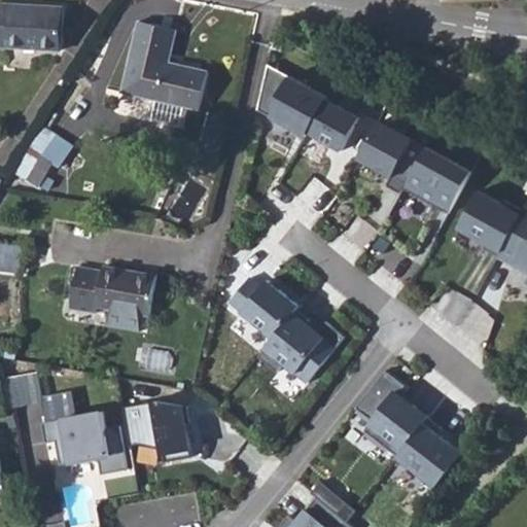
[(0,46),(62,50),(64,8),(0,4),(0,46)]
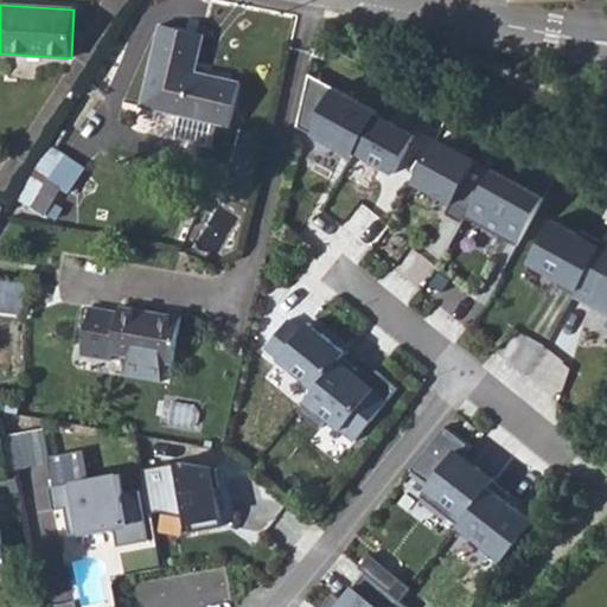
[(147,108),(236,128),(246,85),(200,75),(209,38),(165,29),(147,108)]
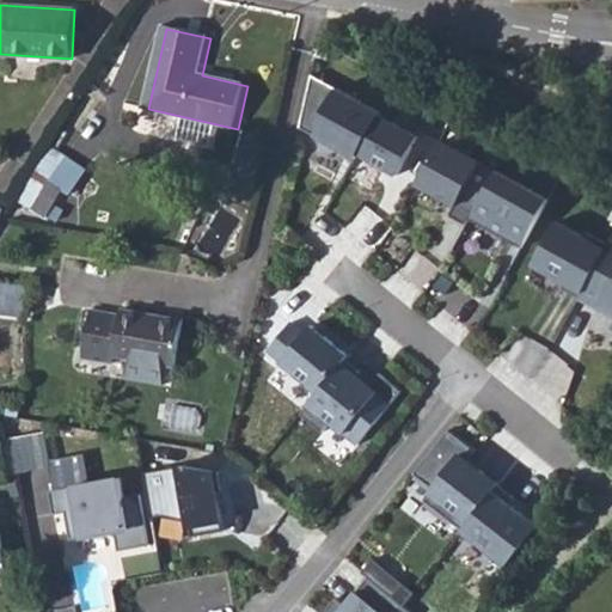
[(356,155),(359,152),(380,114),(381,110),(313,73),(301,126),(356,155)]
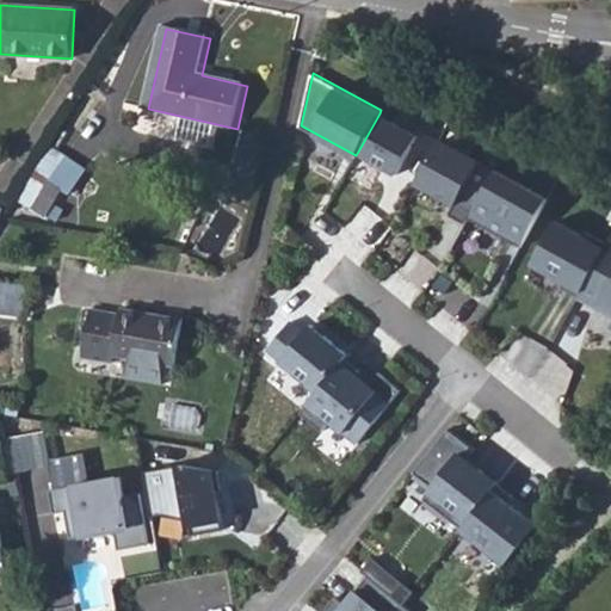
[(418,135),(380,113),(358,152),(387,167),(396,172),(418,135)]
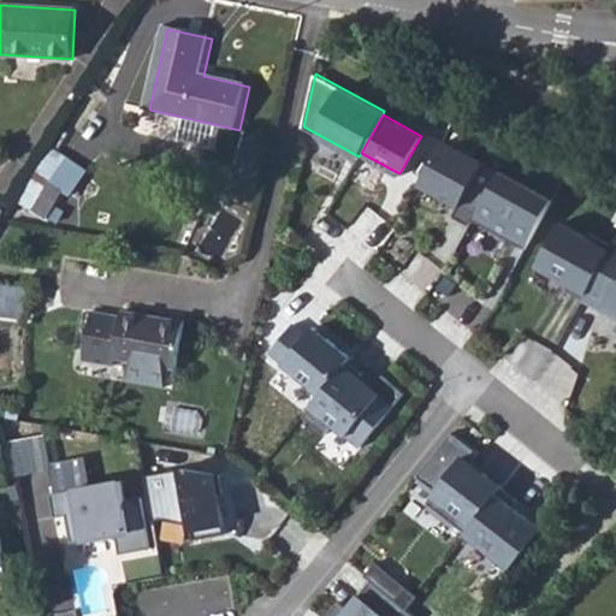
[(444,141),(421,182),(449,197),(461,203),(455,214),(472,224),(473,220),(499,171),(444,141)]
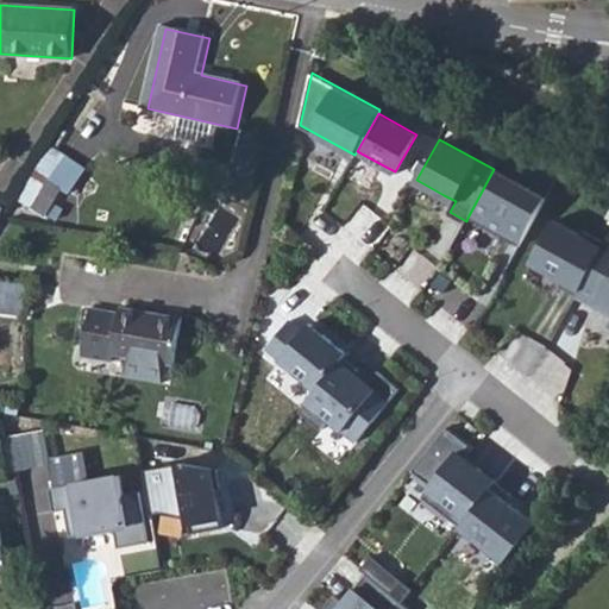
[(51,145),(17,199),(30,207),(48,179),(64,152),(51,145)]
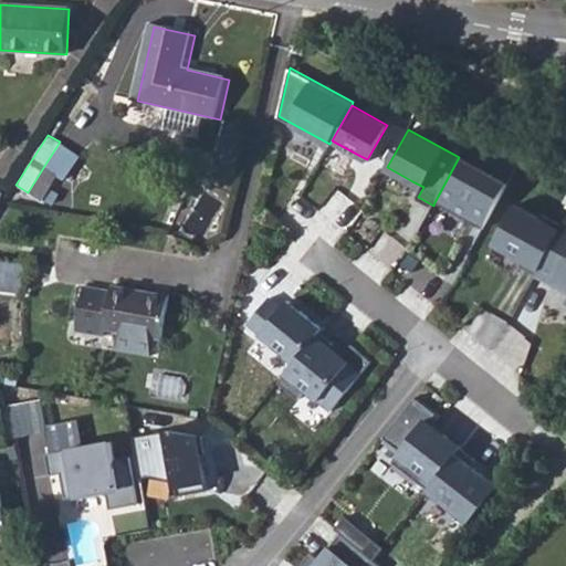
[(507,184),(459,157),(435,202),(483,228),(507,184)]
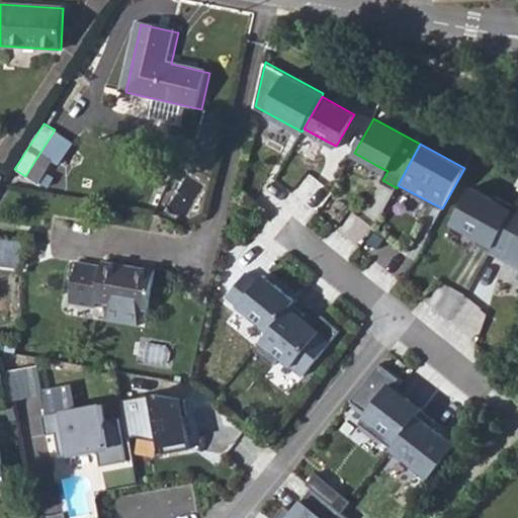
[(37,183),(51,160),(40,152),(25,176),(37,183)]
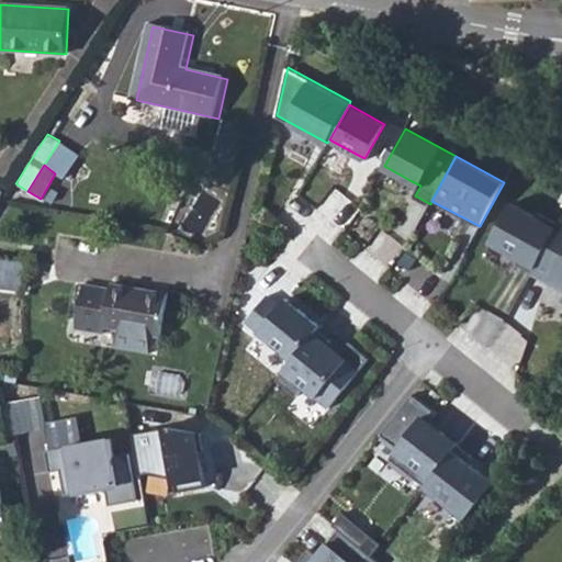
[(537,217),(513,203),(491,243),(513,255),(519,259),(517,265),(532,273),(560,224),(539,213),(537,217)]
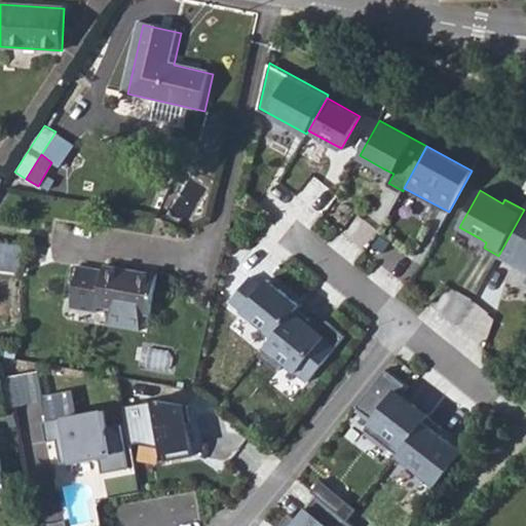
[(525,205),(524,210),(498,256),(525,270),(525,205)]
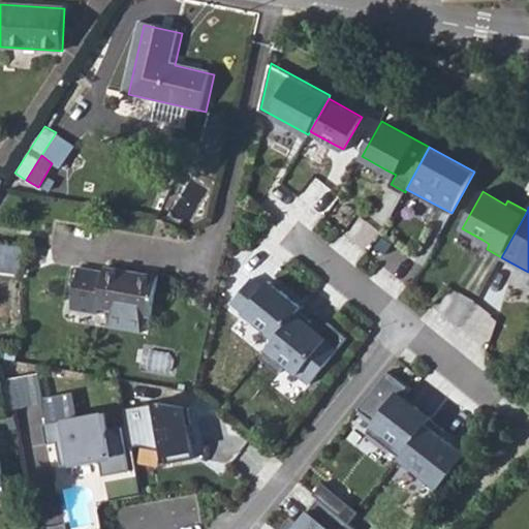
[(23,245),(0,243),(0,271),(22,273),(23,245)]
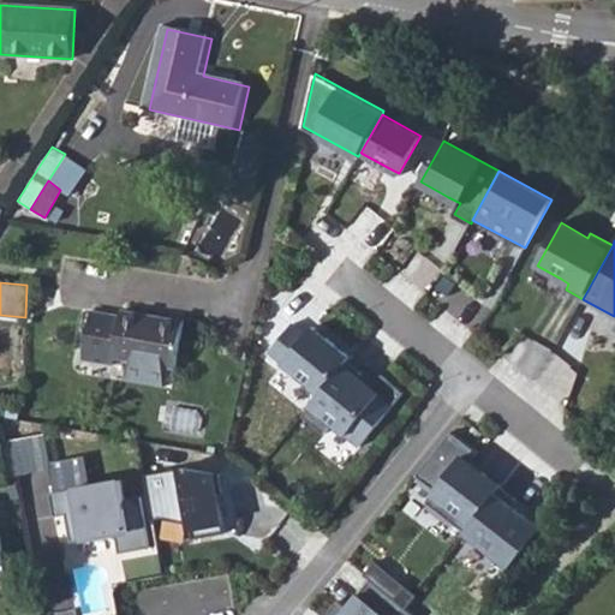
[(113,358),(174,370),(184,323),(123,311),(120,316),(93,311),(83,358),(112,364),(113,358)]
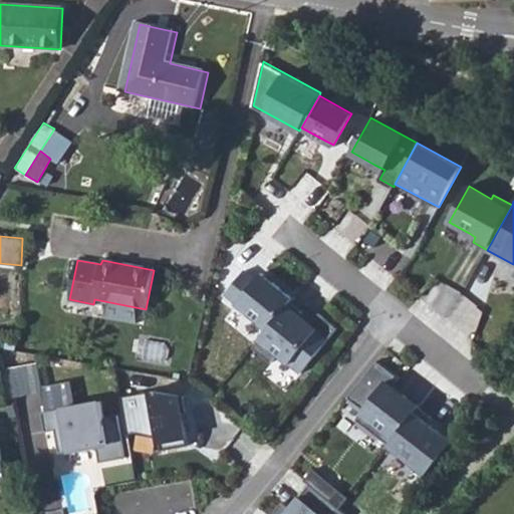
[(267,329),(289,302),(292,298),(270,280),(261,273),(256,280),(244,270),(224,294),(267,329)]
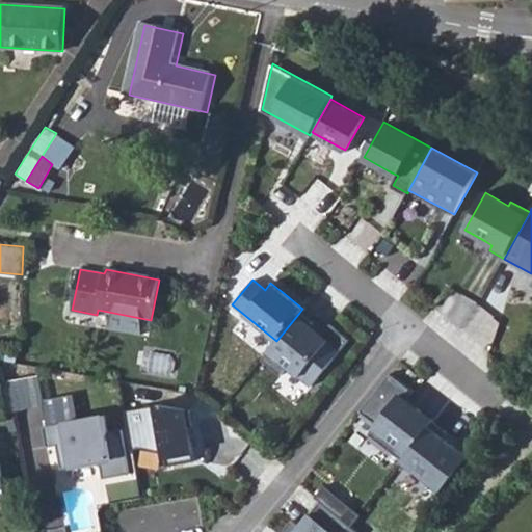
[(276,341),(262,360),(281,375),(288,366),(312,386),(349,340),(329,324),(321,336),(310,326),(312,323),(299,313),(276,341)]
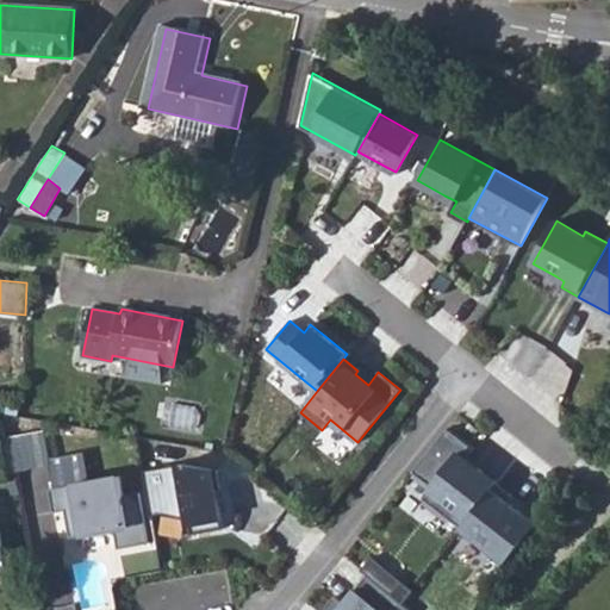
[(474,449),(447,428),(414,472),(431,486),(422,498),(461,529),(496,484),(497,484),(473,465),(466,460),(474,449)]
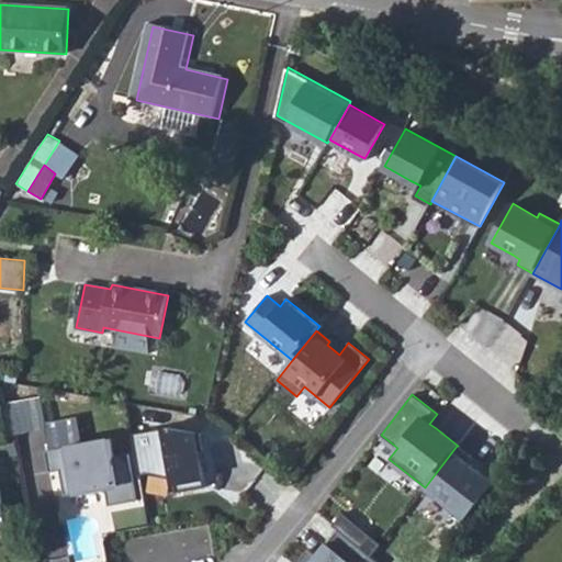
[(132,434),(135,452),(139,474),(148,473),(173,478),(177,492),(205,485),(200,433),(167,427),(132,434)]
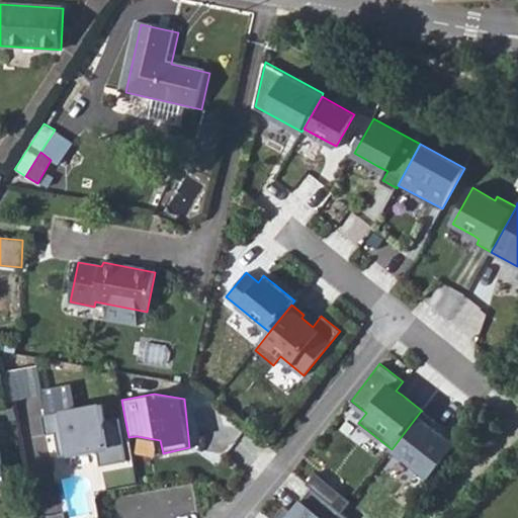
[(47,413),(51,433),(61,431),(65,454),(99,448),(104,452),(105,464),(133,459),(128,437),(124,417),(109,419),(106,402),(47,413)]
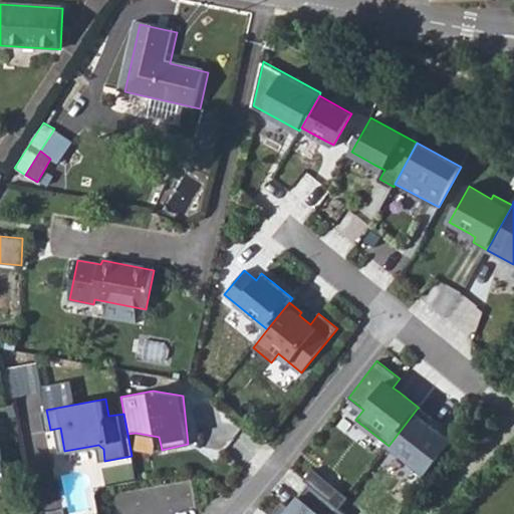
[(31,474),(38,513),(63,513),(48,434),(47,435),(41,400),(17,404),(30,474),(31,474)]
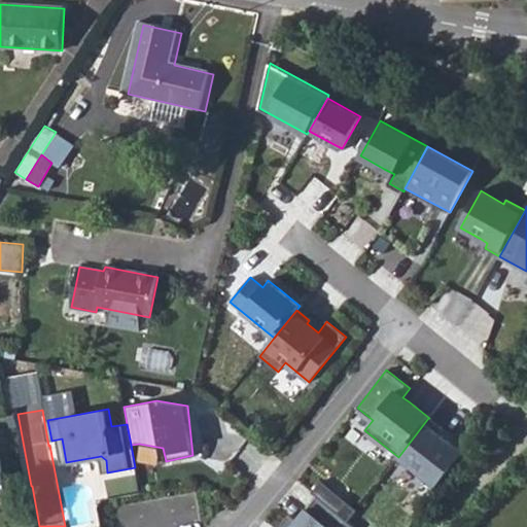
[(428,418),(398,457),(397,458),(436,488),(463,454),(438,434),(443,429),(428,418)]
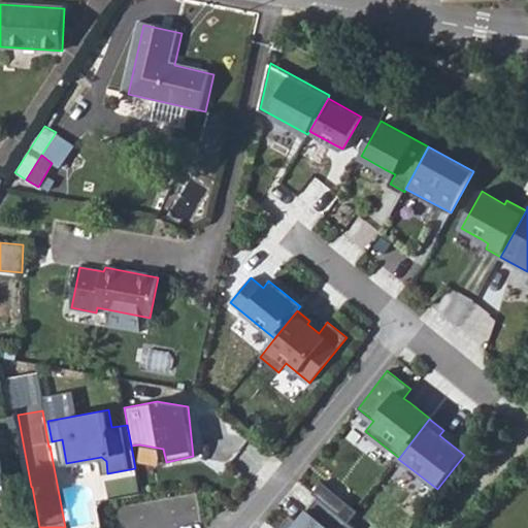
[(355,527),(320,499),(309,513),(311,515),(305,523),(302,526),(290,516),(279,527),(355,527)]
